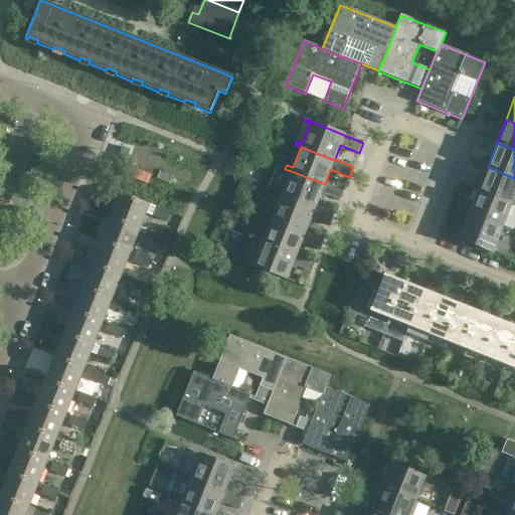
[(511,204),(514,195),(514,178),(488,167),(478,191),(511,204)]
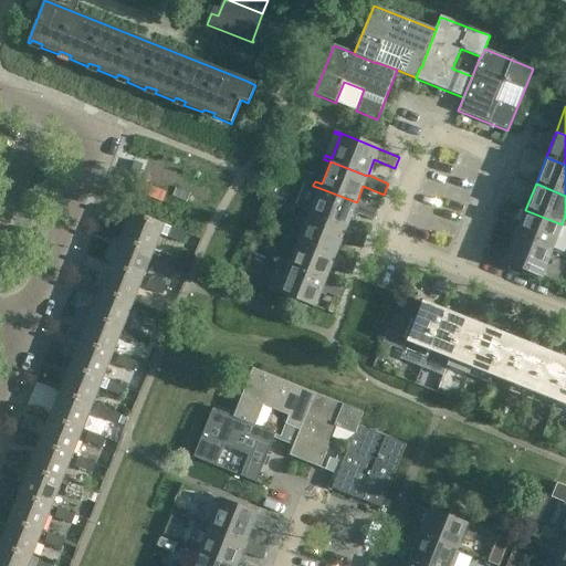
[(378,209),(357,201),(357,202),(320,188),(311,210),(304,208),(303,211),(310,213),(346,229),(347,227),(353,212),(374,221),(378,209)]
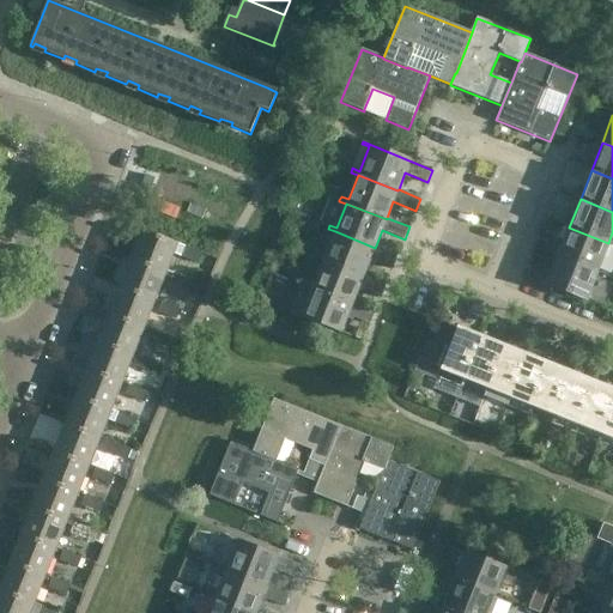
[(598,272),(608,243),(569,228),(558,256),(598,272)]
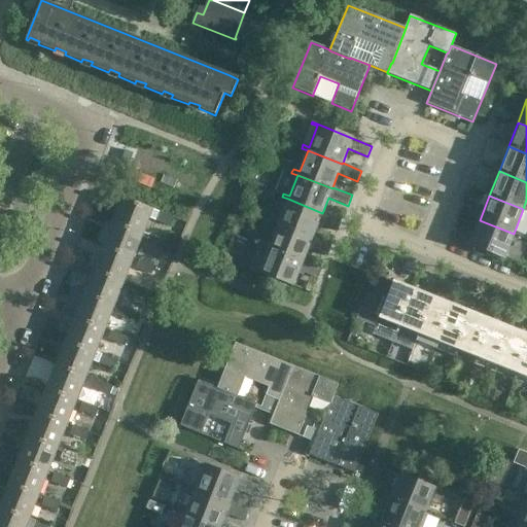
[(124,198),(113,221),(143,234),(149,218),(171,226),(174,218),(124,198)]
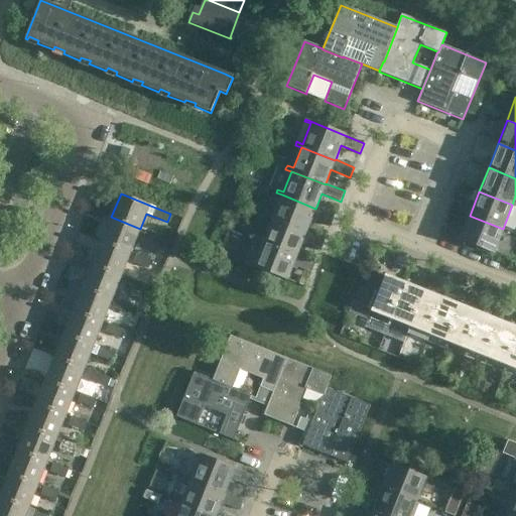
[(335,215),(316,207),(315,209),(282,195),(274,216),(268,213),(267,217),(266,217),(272,219),(306,233),(306,231),(312,218),(331,225),(335,215)]
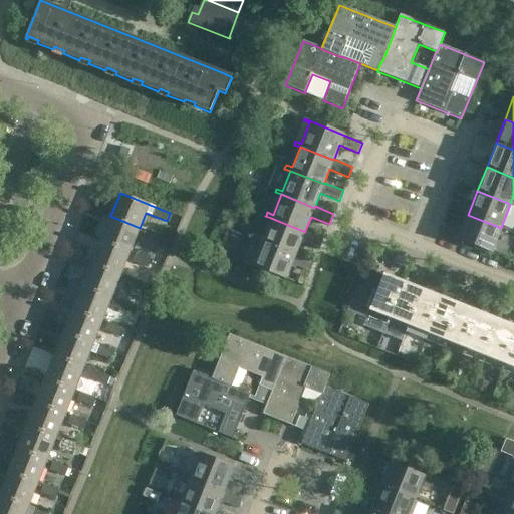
[(491,252),(501,228),(468,215),(458,239),(491,252)]
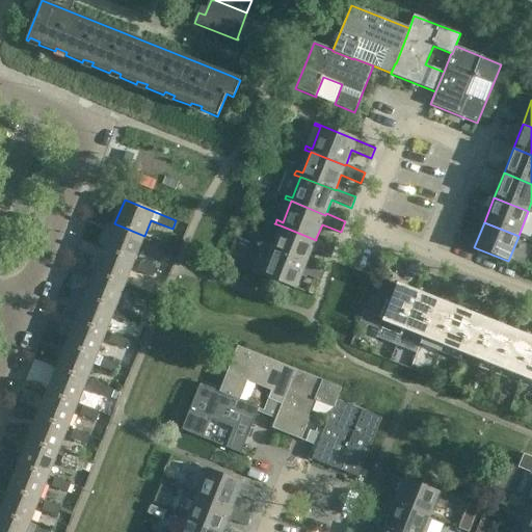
[(135,260),(144,236),(114,223),(105,247),(135,260)]
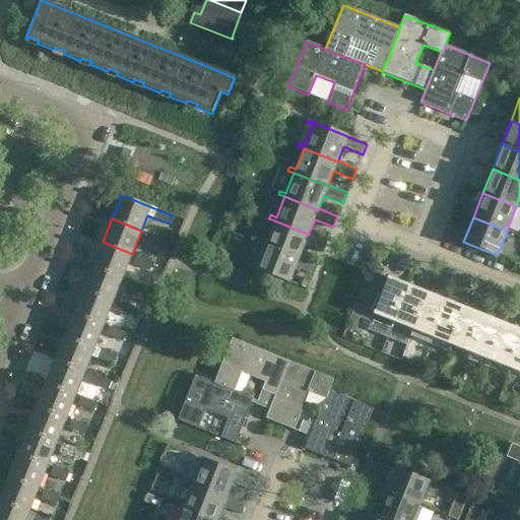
[(328,241),(309,233),(309,235),(274,220),(266,242),(260,239),(259,242),(299,258),(300,257),(305,243),(324,251),(328,241)]
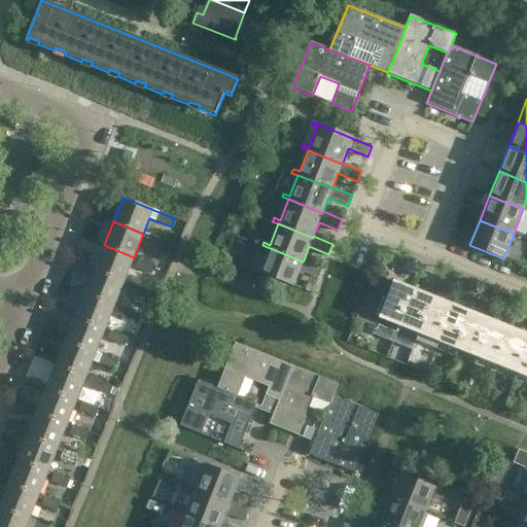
[(149,237),(146,245),(162,251),(165,242),(149,237)]
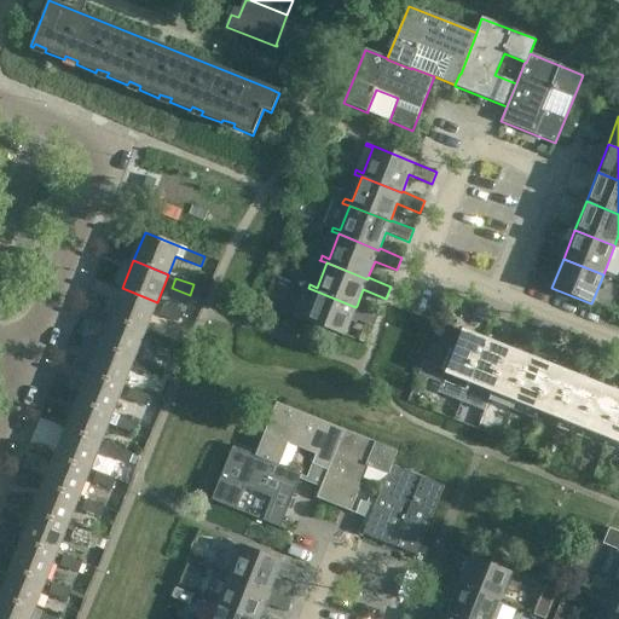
[(379,314),(357,306),(356,307),(308,288),(308,289),(304,287),(293,316),(345,336),(352,318),(374,327),(379,314)]
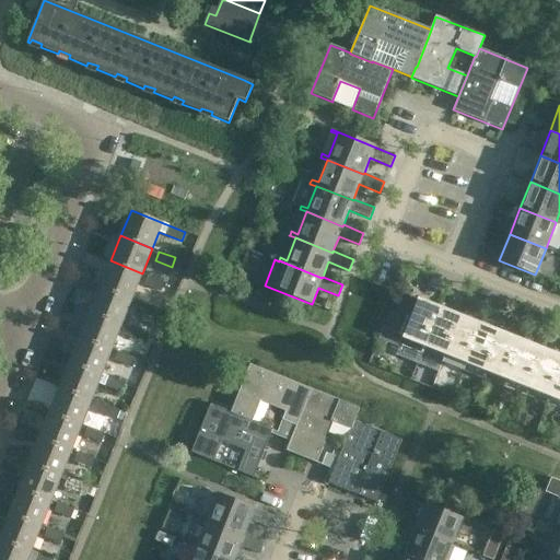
[(131,299),(142,273),(111,260),(101,287),(131,299)]
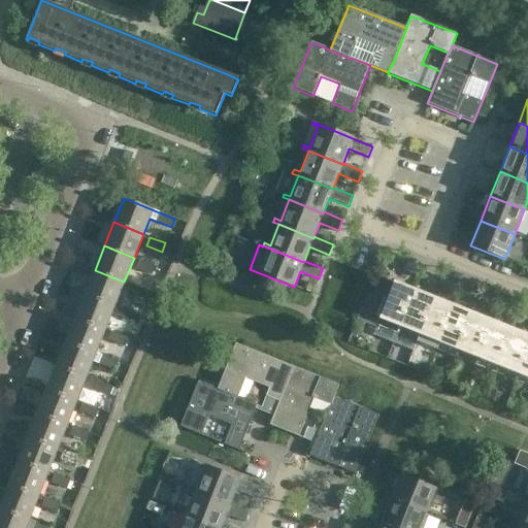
[(156,266),(140,260),(137,268),(152,274),(156,266)]
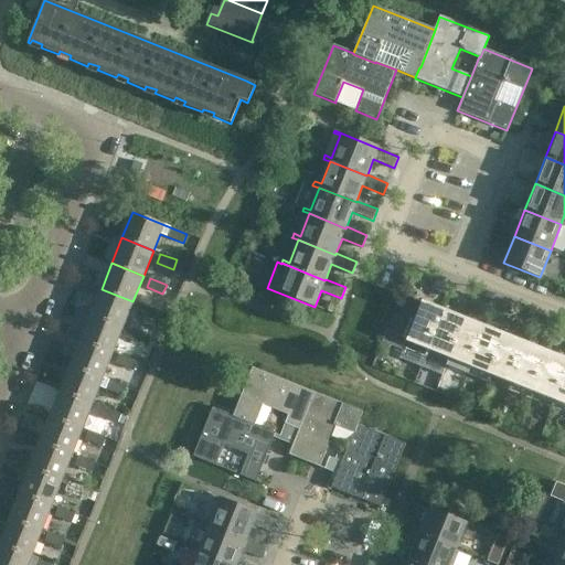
[(123,328),(132,301),(102,289),(92,315),(123,328)]
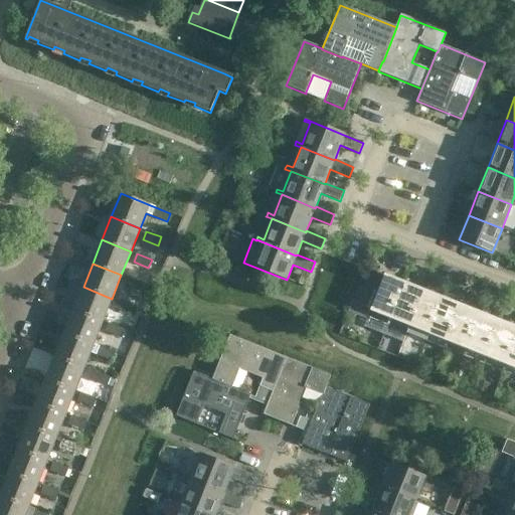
[(388,326),(405,283),(385,275),(381,283),(383,284),(369,317),(370,318),(369,319),(388,326)]
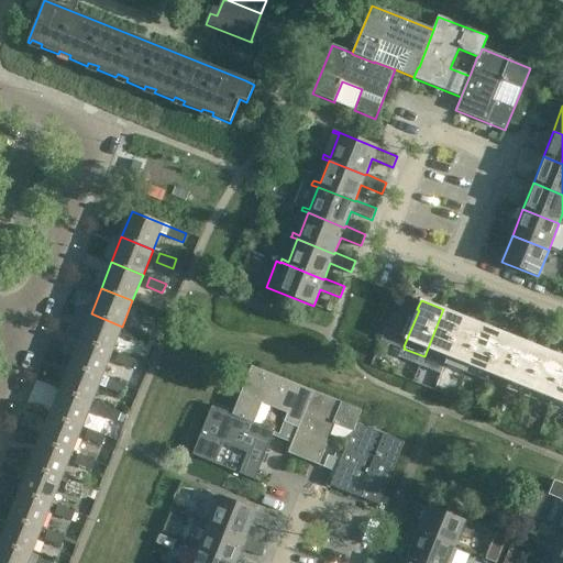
[(419,310),(417,309),(397,301),(381,342),(403,351),(404,349),(405,348),(404,346),(419,310)]
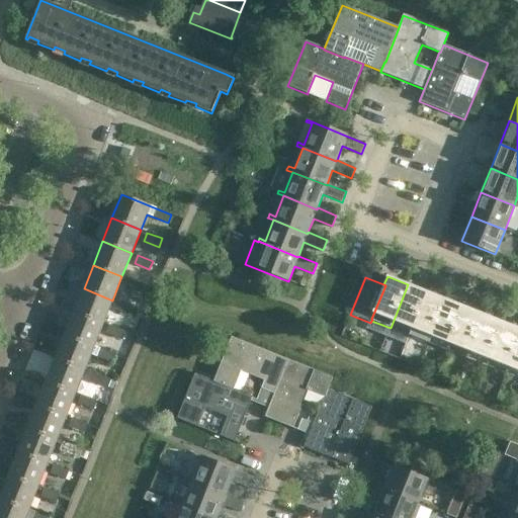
[(144,284),(128,278),(125,286),(140,292),(144,284)]
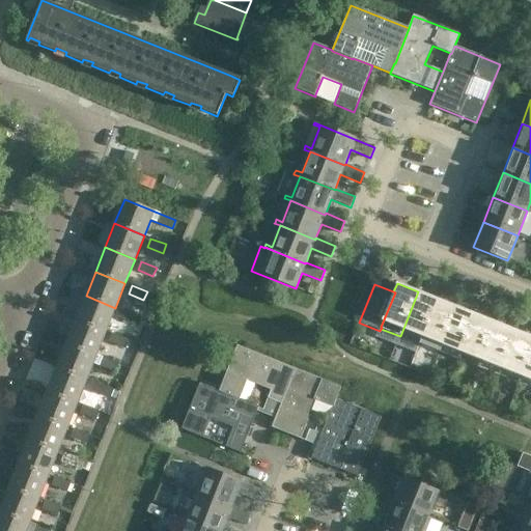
[(420,344),(438,300),(418,291),(400,336),(420,344)]
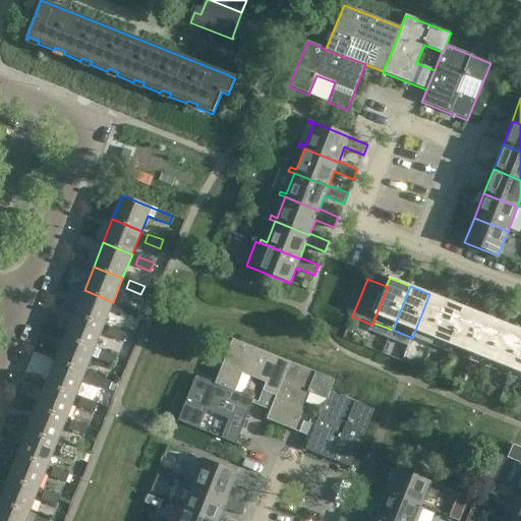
[(104,325),(113,302),(84,290),(75,313),(104,325)]
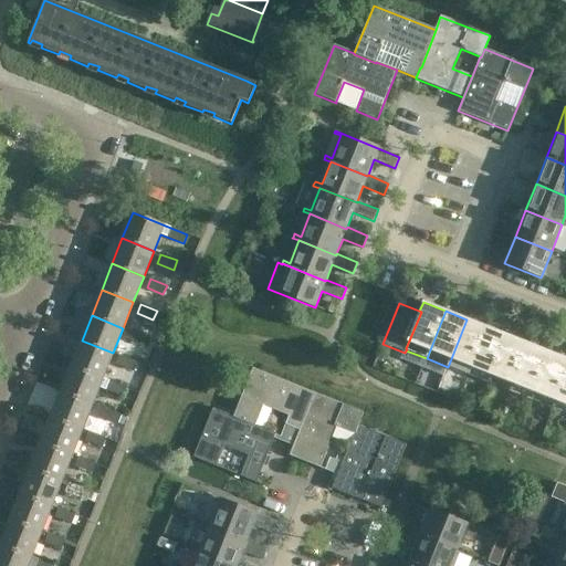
[(469,376),(488,327),(467,320),(448,367),(469,376)]
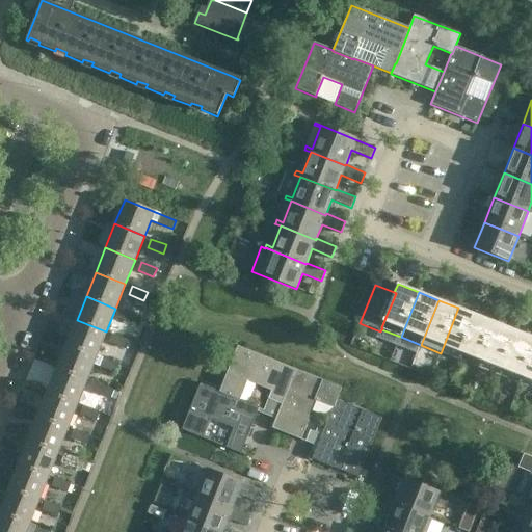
[(460,361),(478,316),(458,308),(441,353),(460,361)]
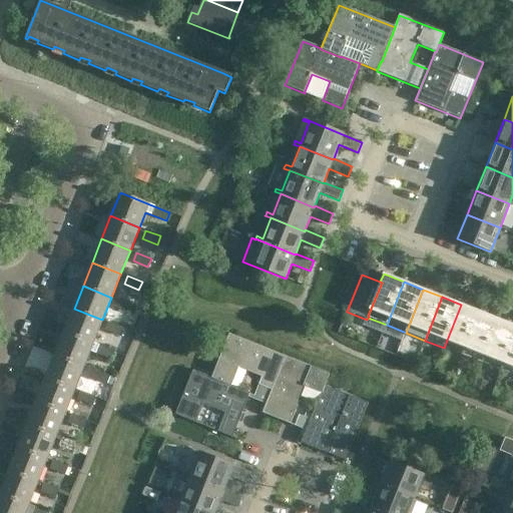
[(132,305),(118,299),(114,308),(129,313),(132,305)]
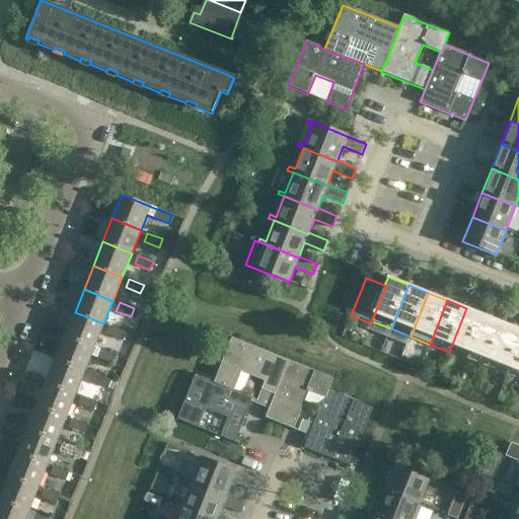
[(468,360),(486,316),(466,308),(449,352),(468,360)]
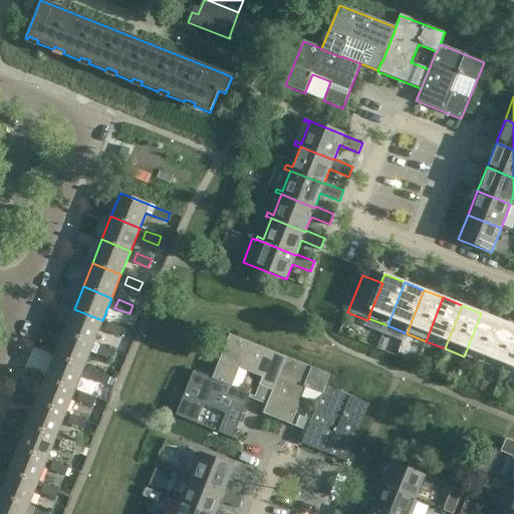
[(93,343),(102,320),(74,309),(64,332),(93,343)]
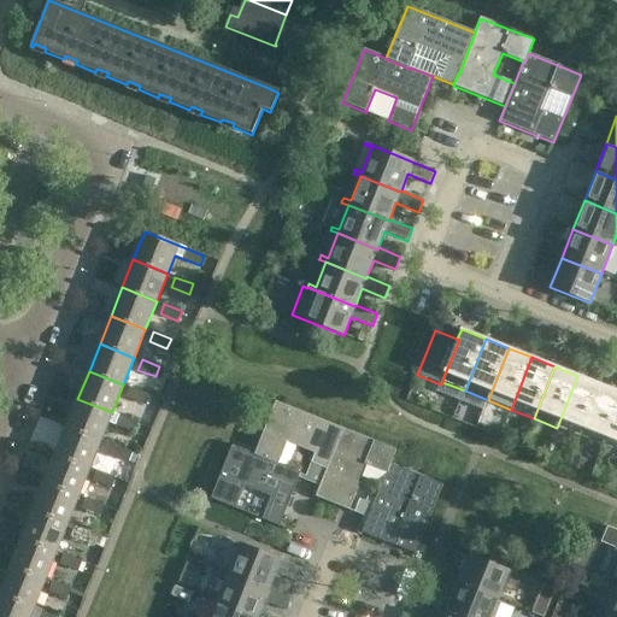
[(580,436),(600,385),(577,376),(557,428),(580,436)]
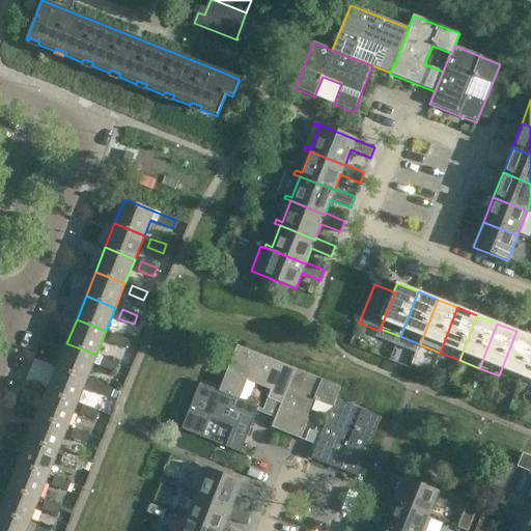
[(519,384),(530,352),(530,336),(516,331),(499,375),(519,384)]
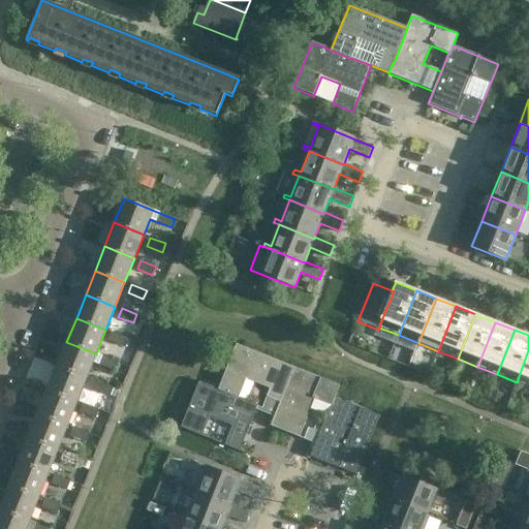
[(127,338),(112,332),(109,341),(124,346),(127,338)]
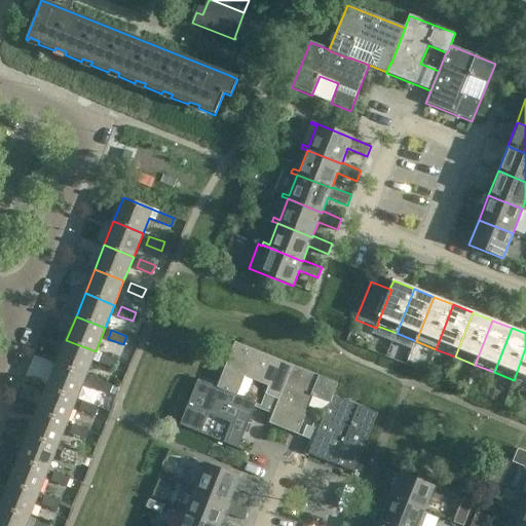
[(86,375),(96,351),(66,340),(57,364),(86,375)]
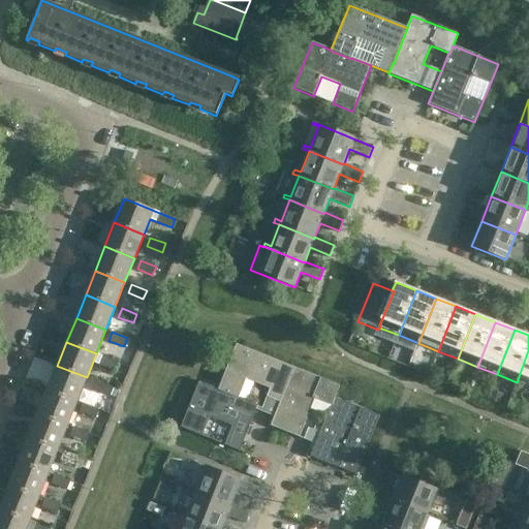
[(280,402),(294,368),(237,345),(218,390),(239,398),(246,379),(265,387),(266,385),(275,390),(266,413),(275,416),(280,403),(280,402)]
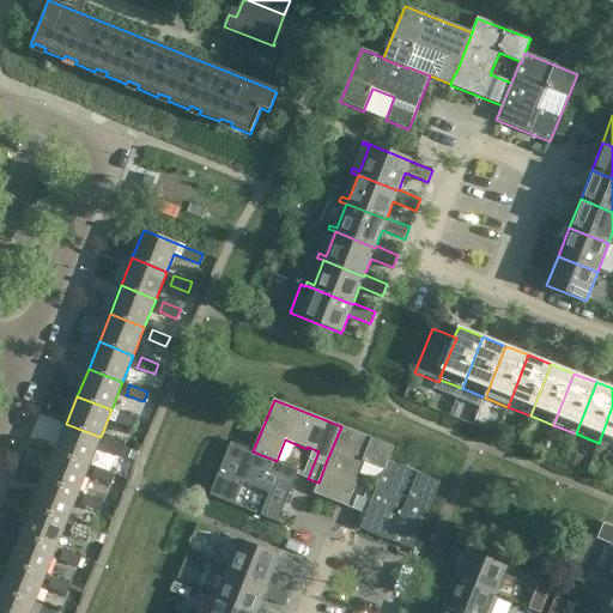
[(612,448),(612,406),(599,443),(612,448)]
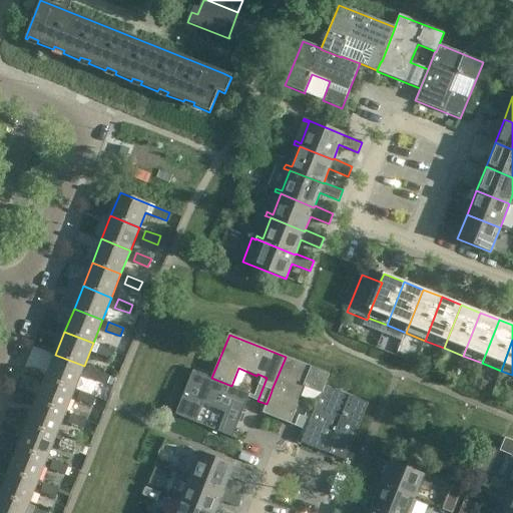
[(114,351),(99,345),(96,354),(111,360),(114,351)]
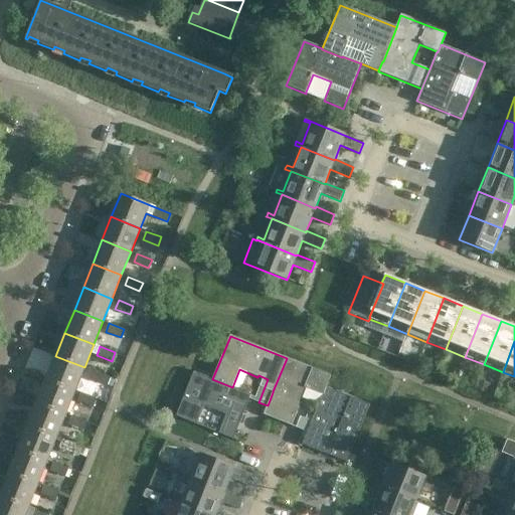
[(75,390),(84,367),(55,356),(46,379),(75,390)]
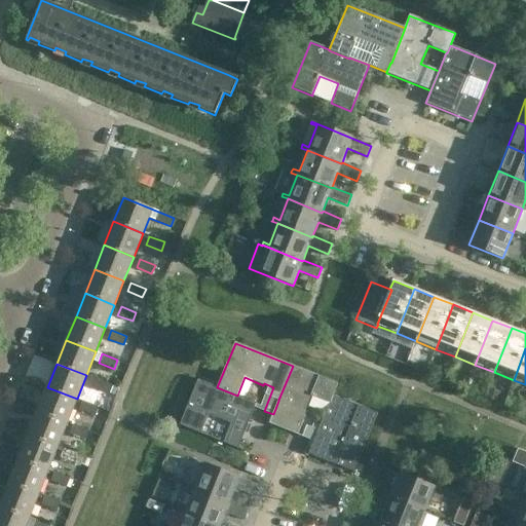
[(337,383),(293,366),(278,400),(278,401),(273,414),(269,424),(298,436),(313,442),(317,430),(302,424),(303,421),(301,420),(310,397),(329,404),(330,405),(333,397),(337,383)]
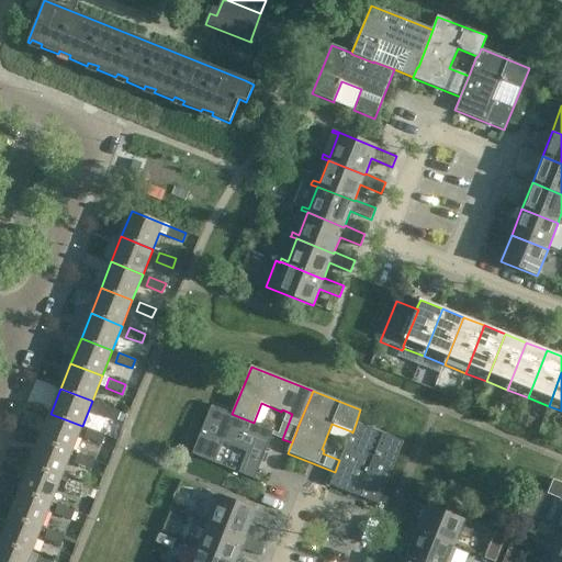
[(115,411),(99,404),(96,413),(112,419),(115,411)]
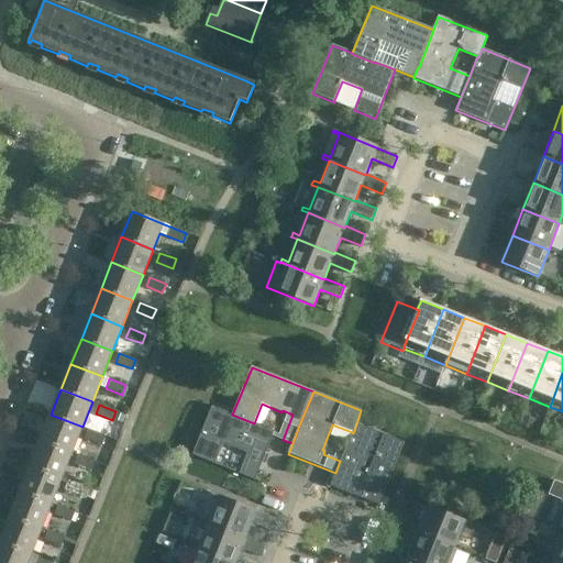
[(274,431),(254,423),(232,415),(212,407),(192,455),(213,464),(214,463),(222,444),(242,452),(243,450),(249,452),(246,456),(262,463),(274,431)]
